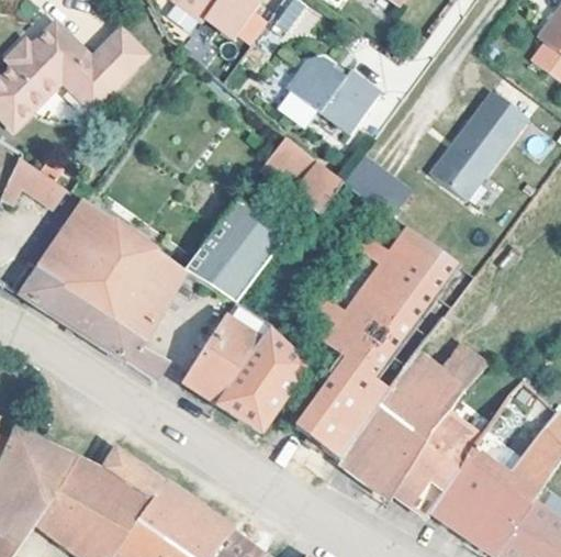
[(176,0),(201,20),(203,15),(232,37),(259,1),(258,0),(176,0)]
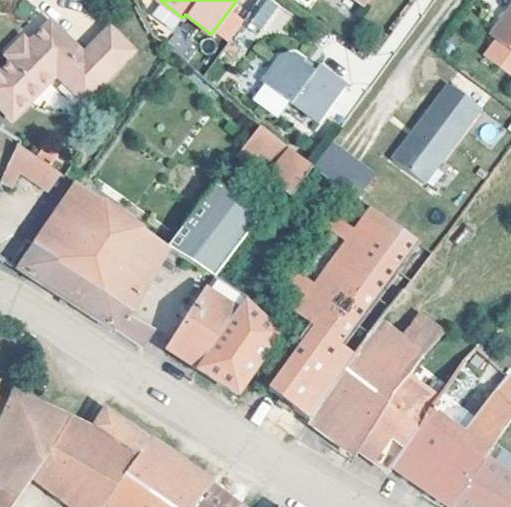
[(276,36),(293,6),(282,0),(259,0),(248,20),(276,36)]
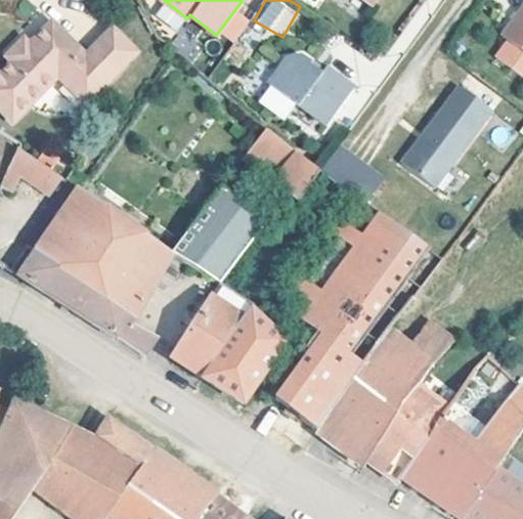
[(522,0),(500,32),(522,47),(522,0)]
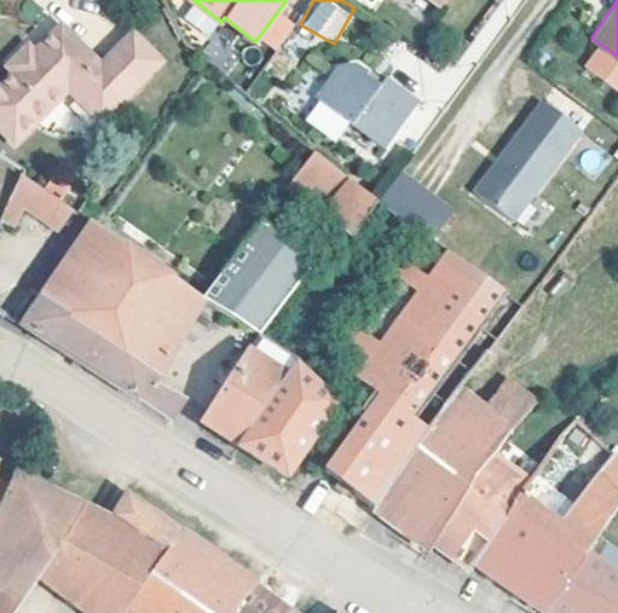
[(105,65),(64,24),(36,52),(29,46),(10,67),(17,73),(0,88),(0,123),(19,143),(74,87),(107,120),(166,61),(138,33),(105,65)]
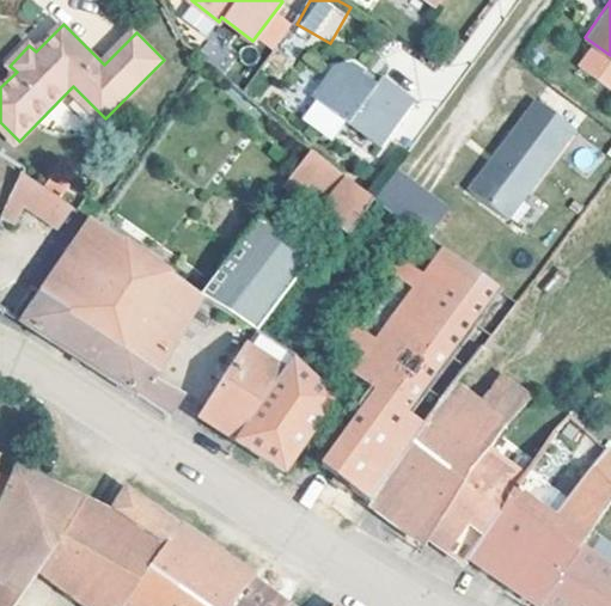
[(359,74),(362,71),(352,62),(334,65),(311,95),(347,122),(348,121),(379,145),(411,102),(378,77),(376,81),(372,85),(359,74)]
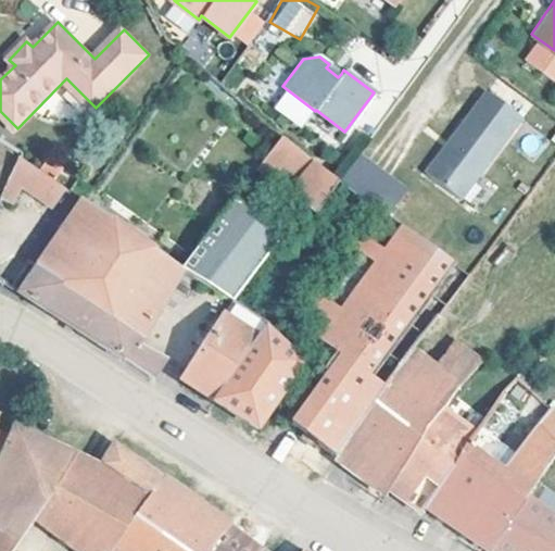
[(338,77),(341,74),(329,64),(326,67),(338,77)]
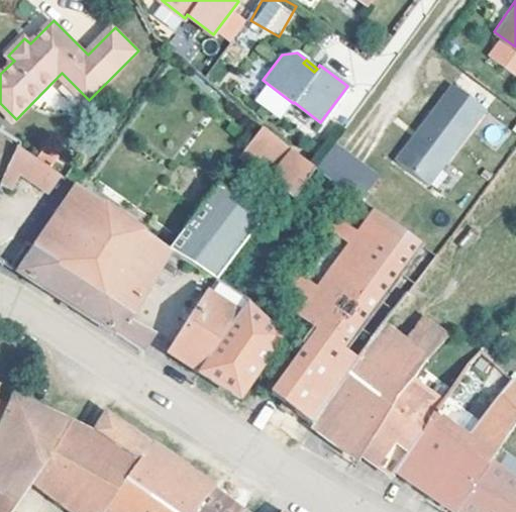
[(455,86),(398,162),(430,186),(488,110),(455,86)]
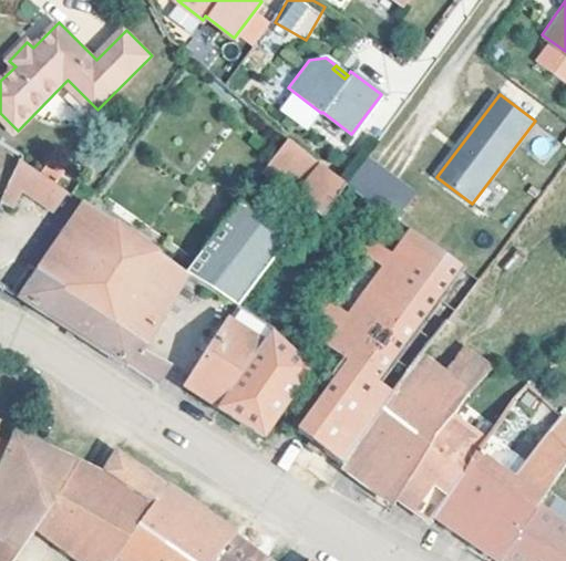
[(320,218),(348,187),(342,182),(288,136),(261,169),(320,218)]
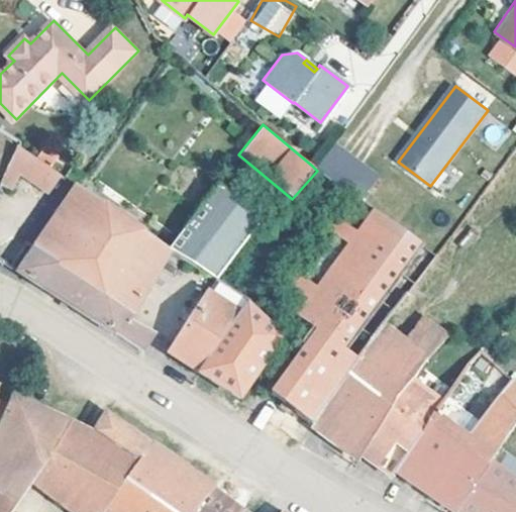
[(12,189),(21,171),(30,151),(18,142),(0,180),(12,189)]
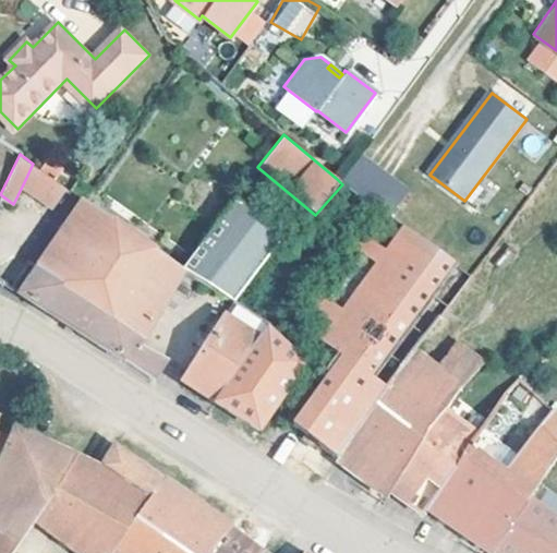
[(386,216),(406,189),(359,154),(339,181),(386,216)]
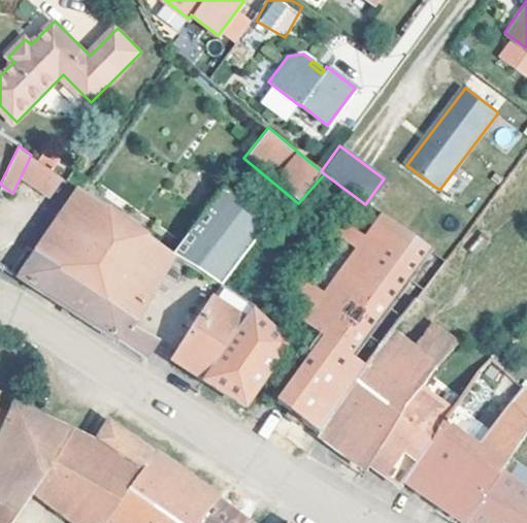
[(64,176),(31,155),(22,174),(51,194),(64,176)]
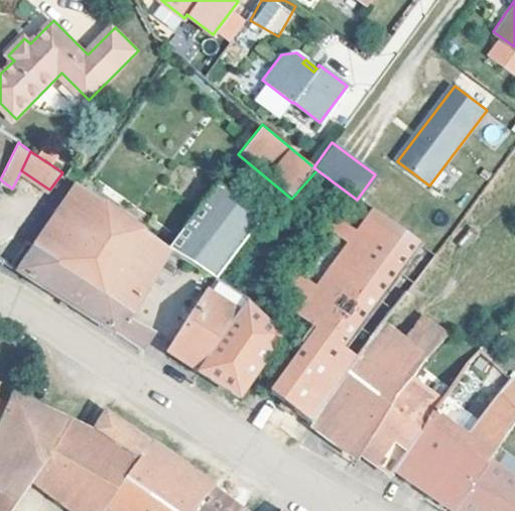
[(131,309),(169,247),(168,244),(77,181),(34,244),(131,309)]
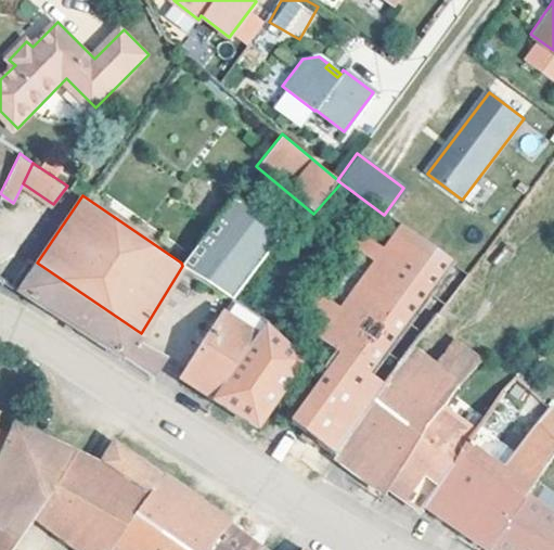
[(233,196),(181,263),(182,266),(217,288),(229,296),(279,233),(233,196)]
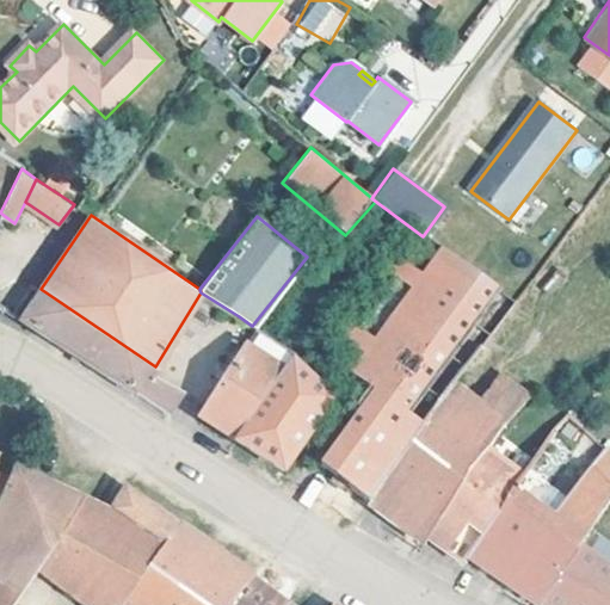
[(406,260),(421,272),(442,247),(425,234),(406,260)]
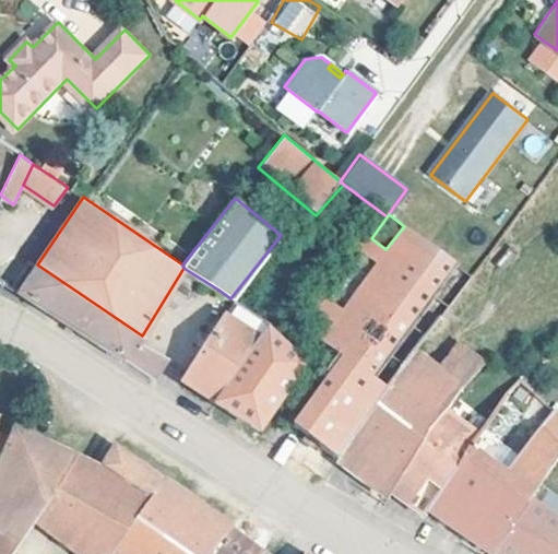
[(342,307),(325,295),(315,308),(333,322),(320,339),(342,355),(291,422),(335,455),(413,348),(415,349),(470,278),(404,226),(386,249),(369,236),(359,249),(376,262),(342,307)]
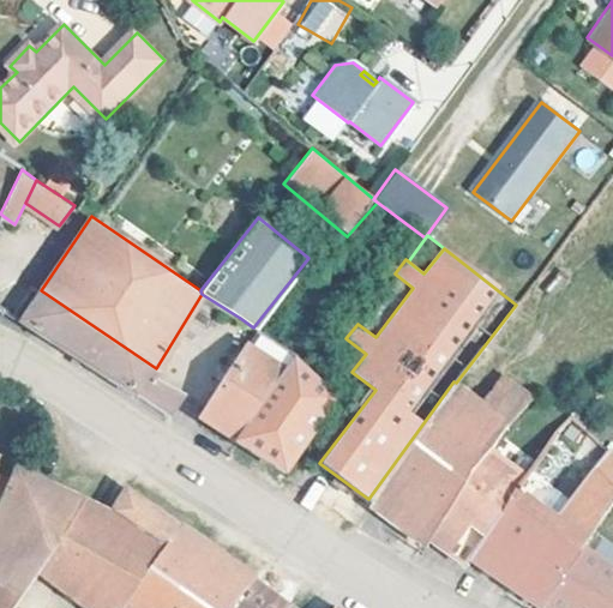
[(388,269),(395,274),(406,259),(400,254),(388,269)]
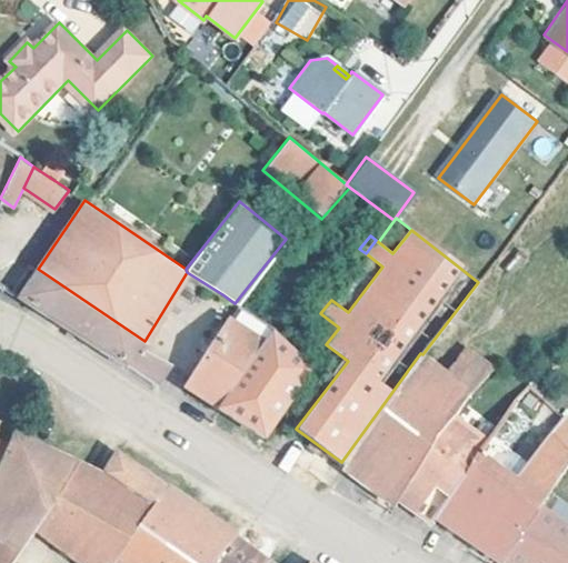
[(332,302),(348,312),(382,267),(367,255),(332,302)]
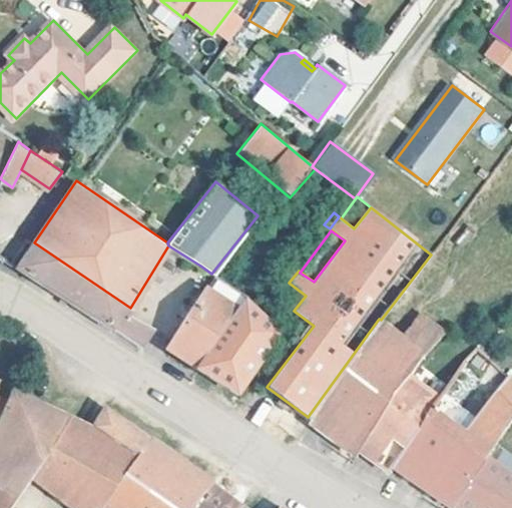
[(127,314),(130,308),(34,242),(18,266),(40,281),(140,346),(152,326),(127,314)]
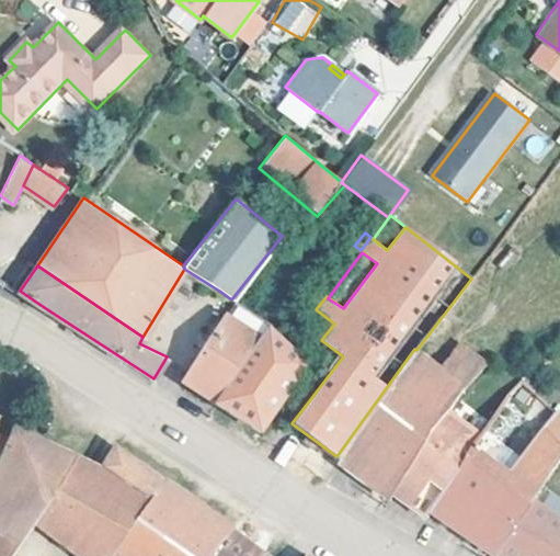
[(310,305),(316,309),(327,296),(320,292),(310,305)]
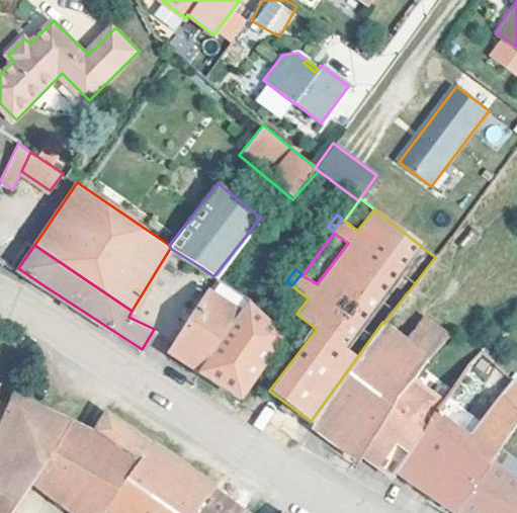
[(182,359),(199,369),(246,301),(248,303),(250,300),(216,277),(168,351),(182,359)]
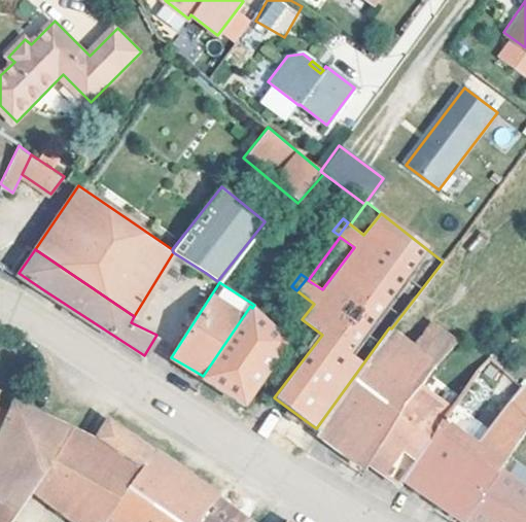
[(288,341),(252,308),(250,306),(203,376),(244,402),(288,341)]
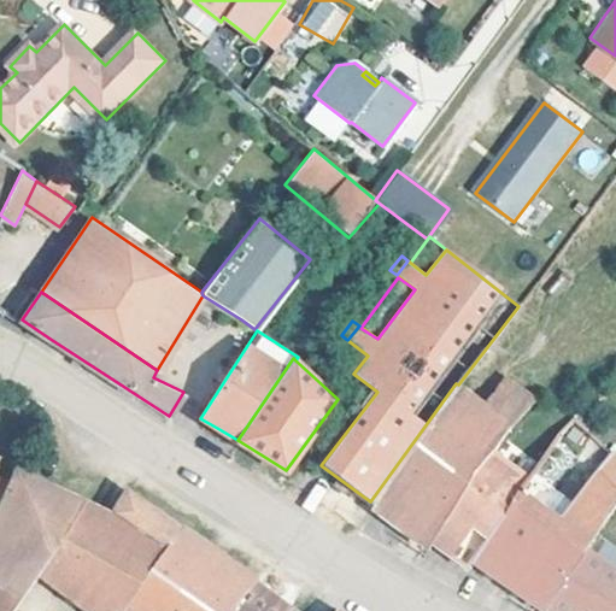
[(481,403),(511,424),(537,397),(508,376),(481,403)]
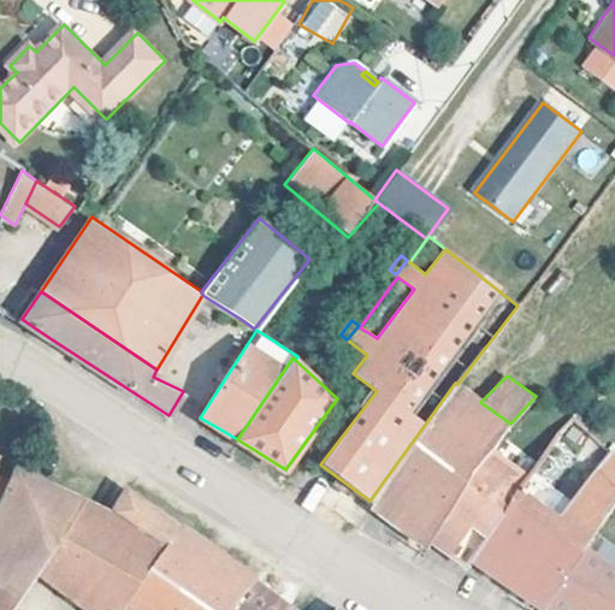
[(430,544),(433,539),(430,536),(496,439),(504,430),(510,424),(480,402),(457,384),(455,383),(370,501),(430,544)]
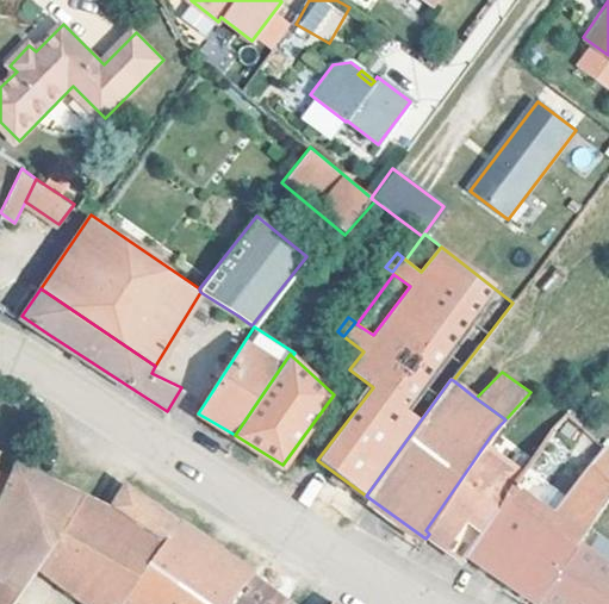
[(468,520),(482,529),(511,487),(522,471),(530,460),(529,459),(519,450),(504,440),(509,433),(499,425),(491,435),(426,530),(429,534),(440,541),(448,547),(468,520)]
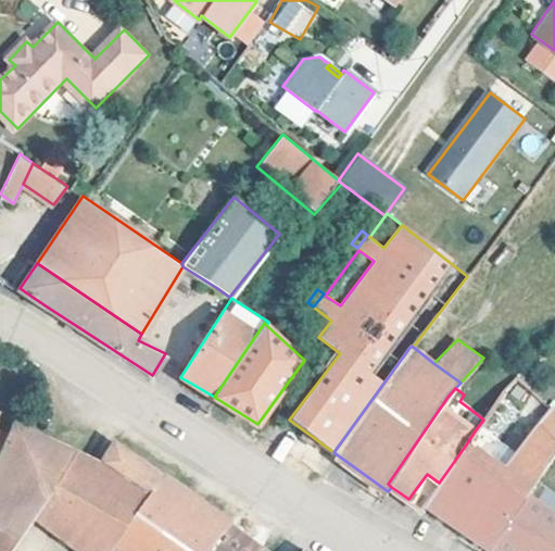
[(427,504),(490,546),(526,491),(528,493),(554,453),(554,408),(547,401),(511,454),(500,470),(466,445),(439,483),(424,502),(427,504)]
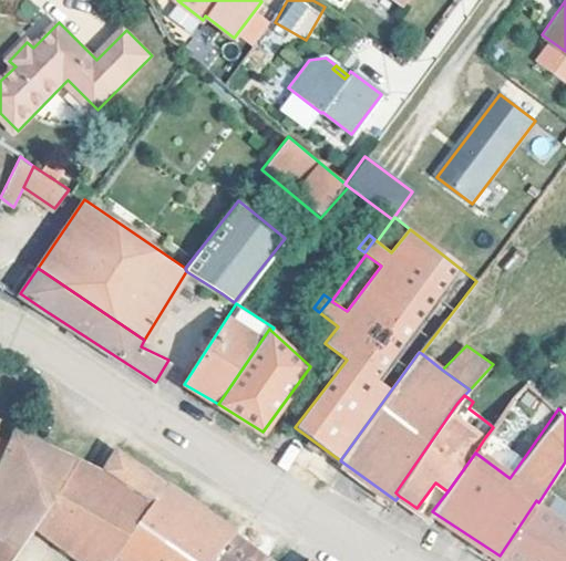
[(482,418),(492,426),(498,415),(491,408),(482,418)]
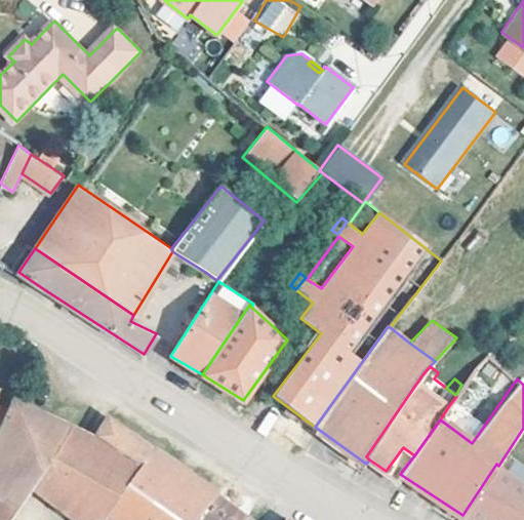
[(0,519),(11,519),(35,486),(80,519),(193,519),(214,492),(109,416),(94,437),(15,399),(10,409),(0,404),(0,519)]
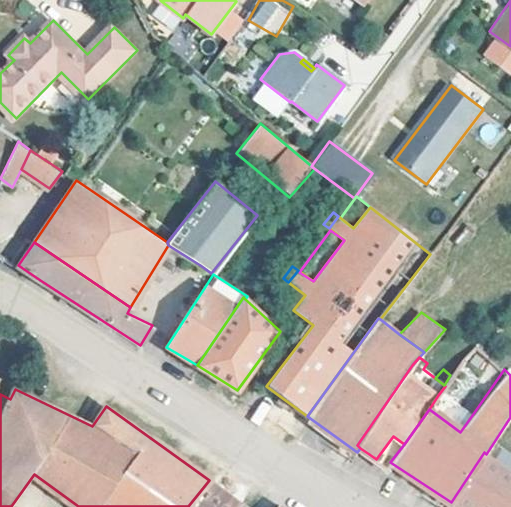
[(250,413),(260,420),(273,402),(263,395),(250,413)]
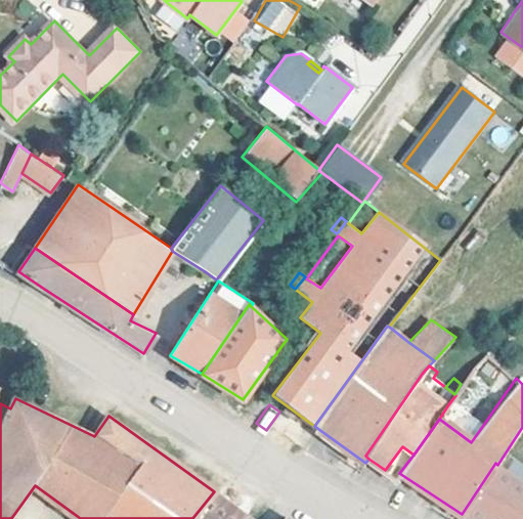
[(448,404),(439,419),(471,442),(481,428),(448,404)]
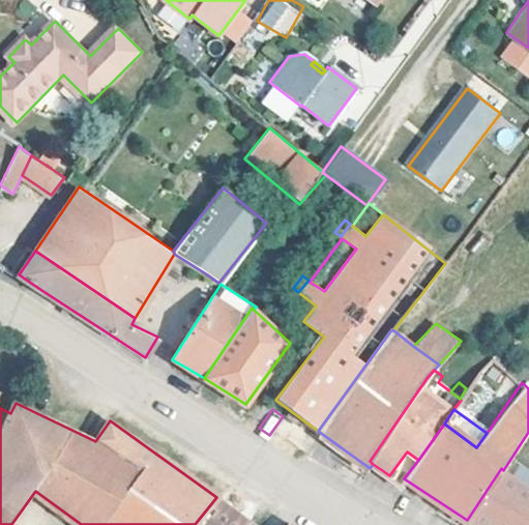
[(403,486),(407,480),(404,478),(418,460),(407,451),(389,475),(403,486)]
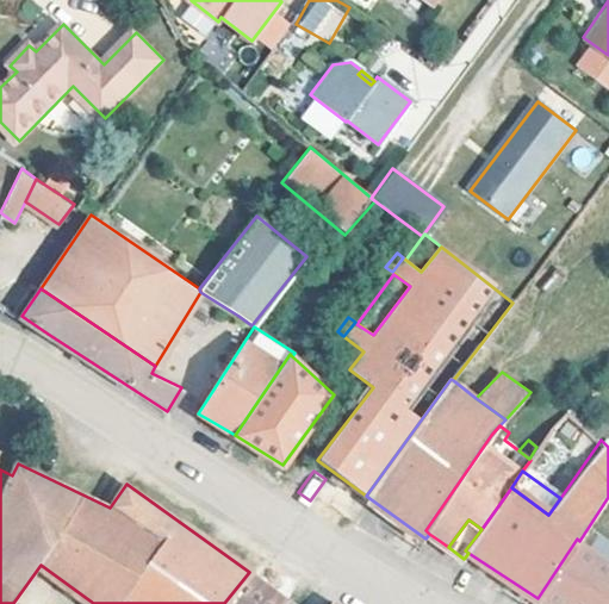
[(552,603),(608,603),(608,560),(579,541),(577,539),(538,598),(552,603)]
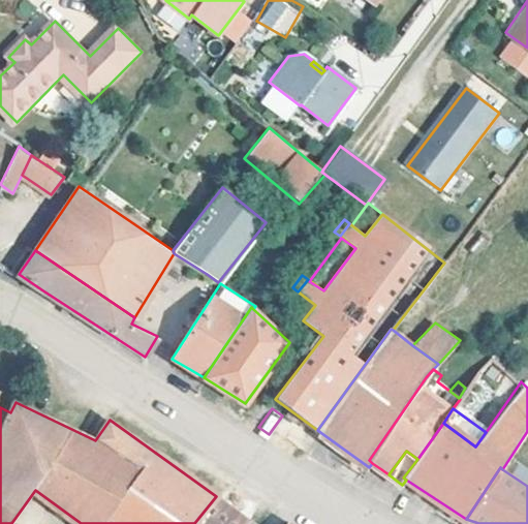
[(245,523),(249,520),(216,496),(194,523),(245,523)]
